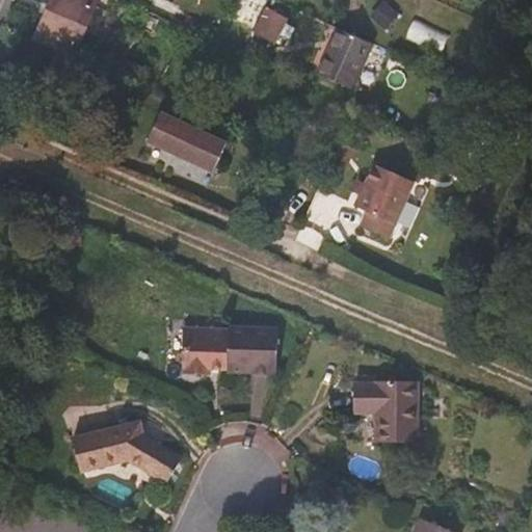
[(74,58),(99,0),(50,0),(48,5),(33,38),(74,58)]
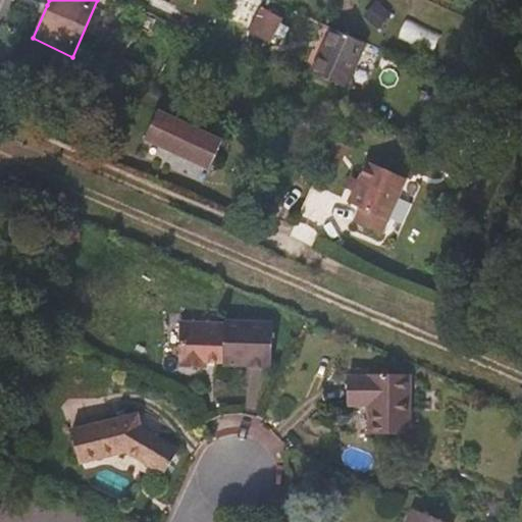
[(389,13),(376,3),(364,16),(377,29),(389,13)]
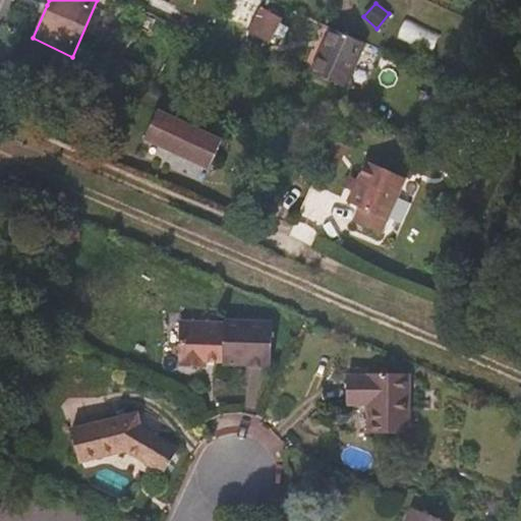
[(281,19),(261,7),(248,31),(269,42),(281,19)]
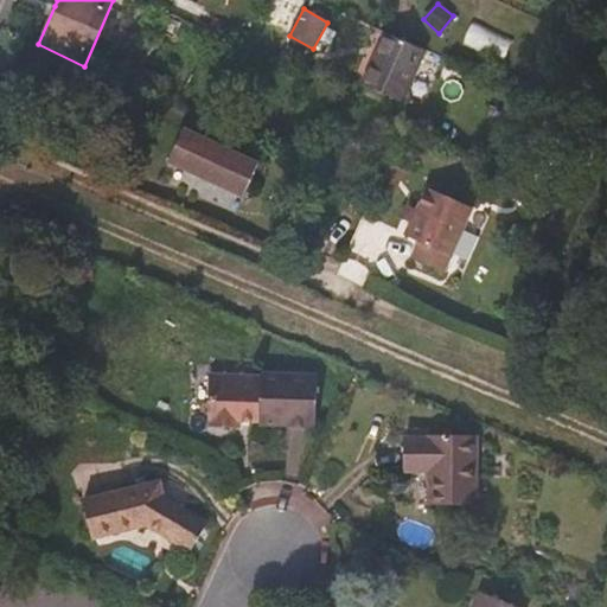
[(423,50),(388,33),(376,59),(364,85),(400,101),(423,50)]
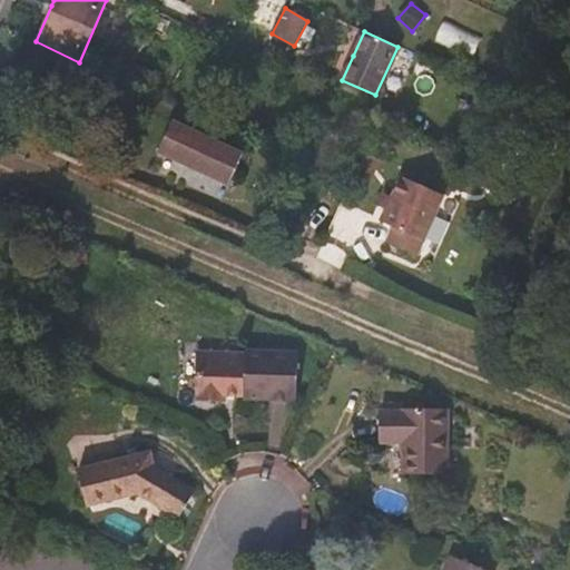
[(243,154),(173,121),(165,137),(158,153),(228,185),(243,154)]
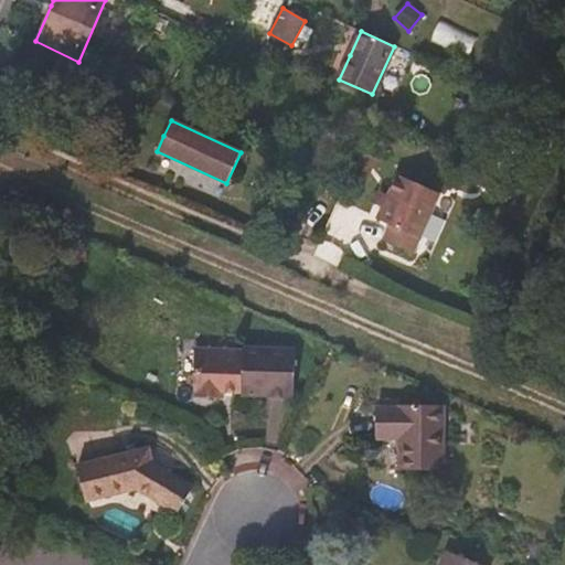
[(498,177),(484,169),(478,183),(491,190),(498,177)]
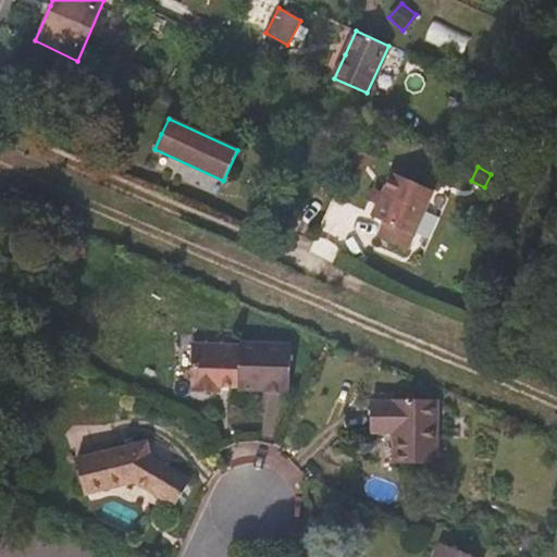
[(393,172),(383,194),(372,189),(370,194),(368,199),(378,203),(371,217),(385,222),(379,237),(407,250),(433,189),(393,172)]
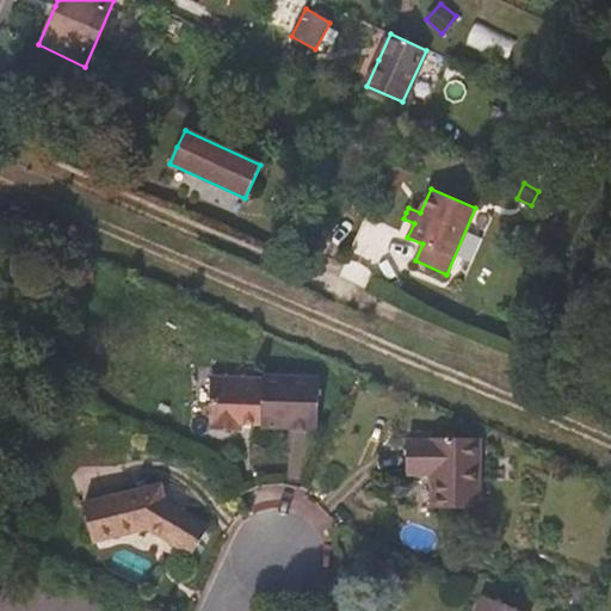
[(380,228),(366,222),(358,240),(371,246),(380,228)]
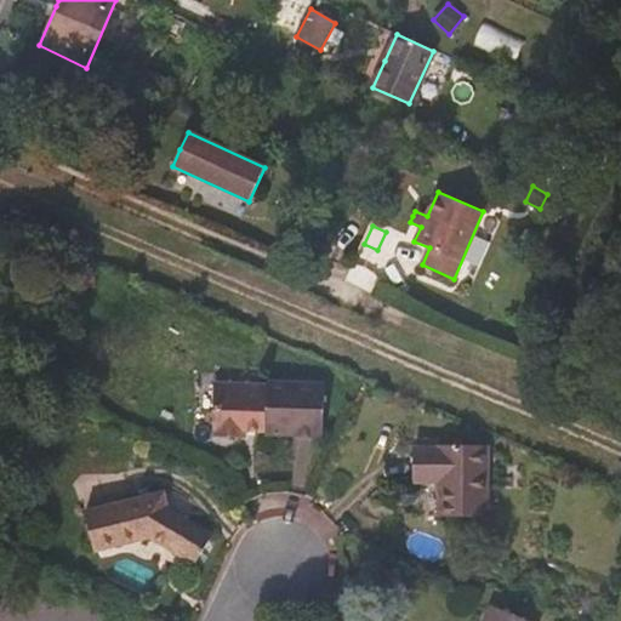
[(95,271),(80,269),(79,285),(93,286),(95,271)]
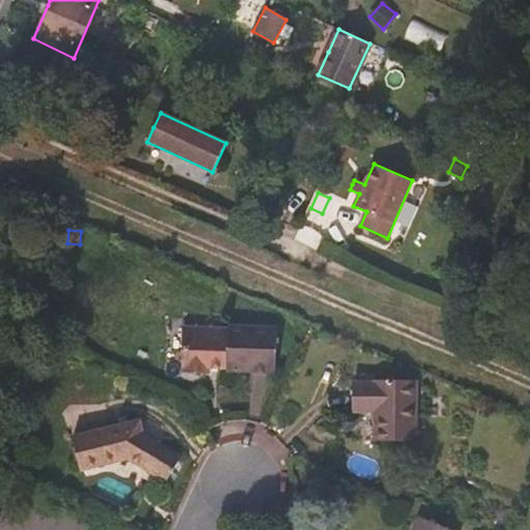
[(229,328),(184,326),(183,372),(210,373),(210,367),(228,369),(228,371),(252,372),(274,373),(276,326),(229,325),(229,328)]
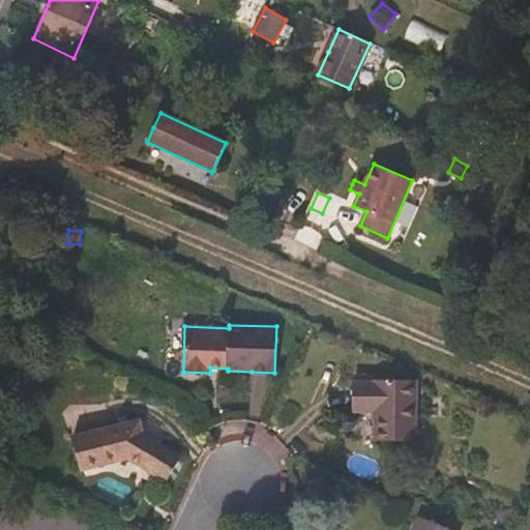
[(415,380),(375,379),(375,377),(355,376),(355,382),(353,382),(352,396),(352,411),(375,411),(375,441),(416,441),(415,380)]
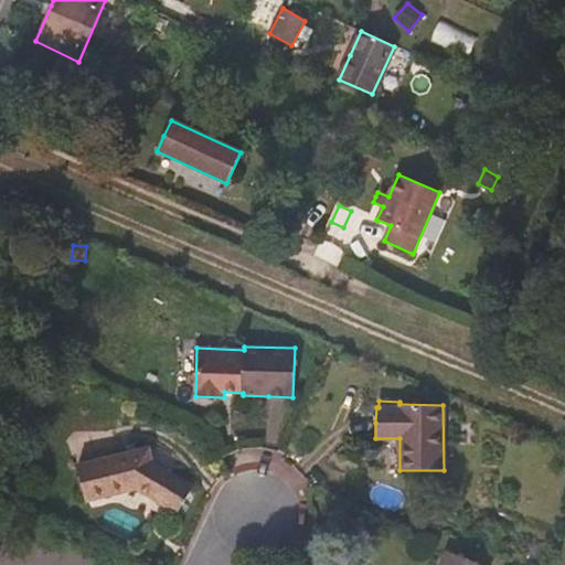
[(148,448),(77,467),(86,501),(137,488),(178,513),(185,500),(193,487),(152,462),(148,448)]
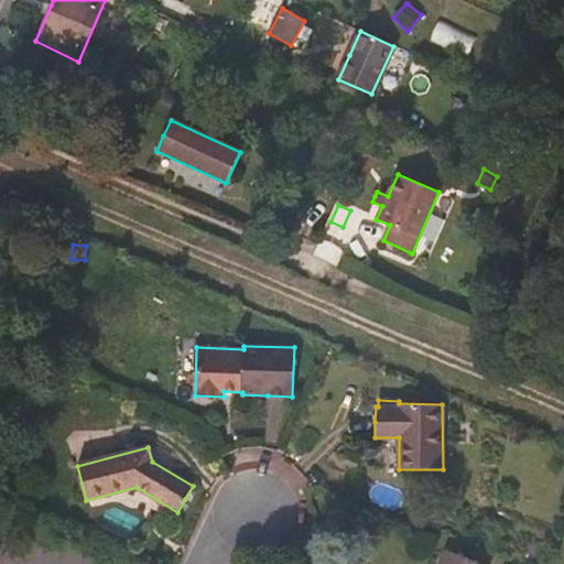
[(479,563),(446,550),(438,563),(479,563)]
